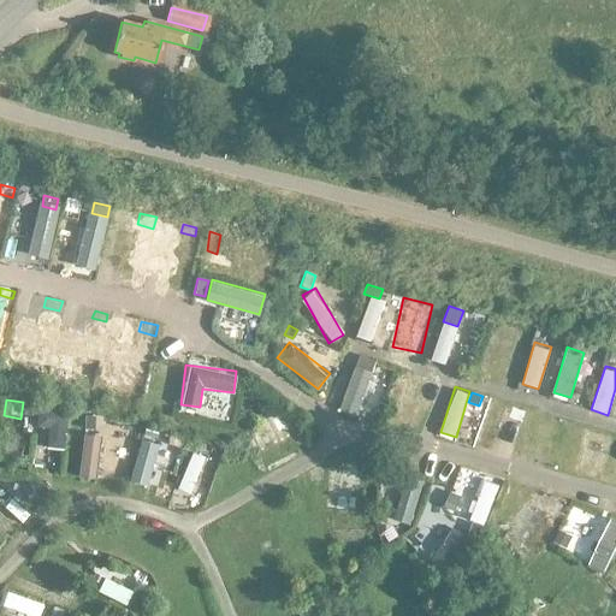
[(24,403),(23,415),(33,416),(34,403),(24,403)]
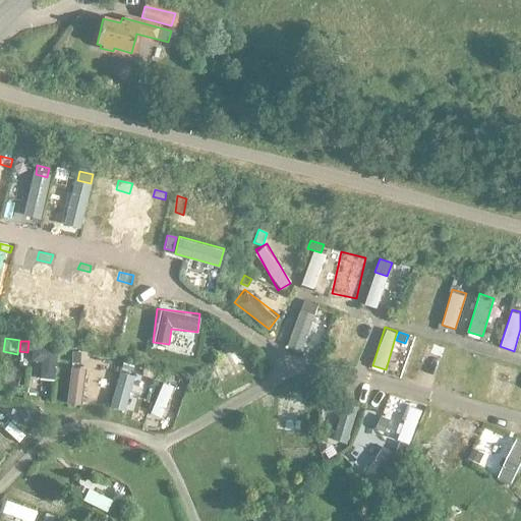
[(32,343),(31,359),(40,359),(39,378),(54,378),(55,345),(32,343)]
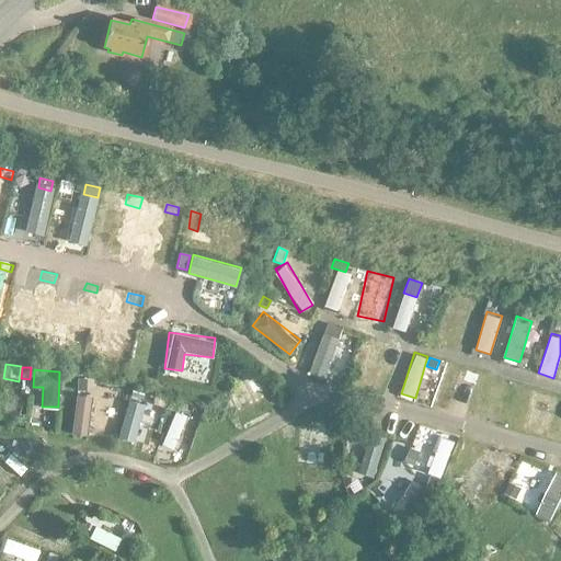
[(466,370),(461,381),(476,386),(479,375),(466,370)]
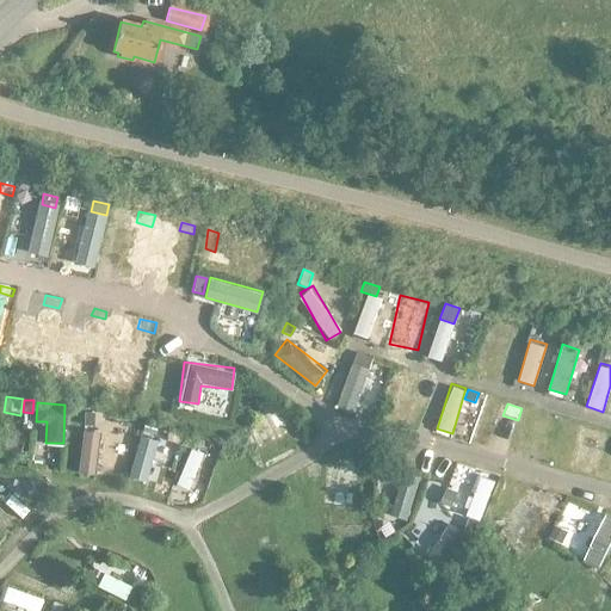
[(279,409),(267,415),(276,430),(287,424),(279,409)]
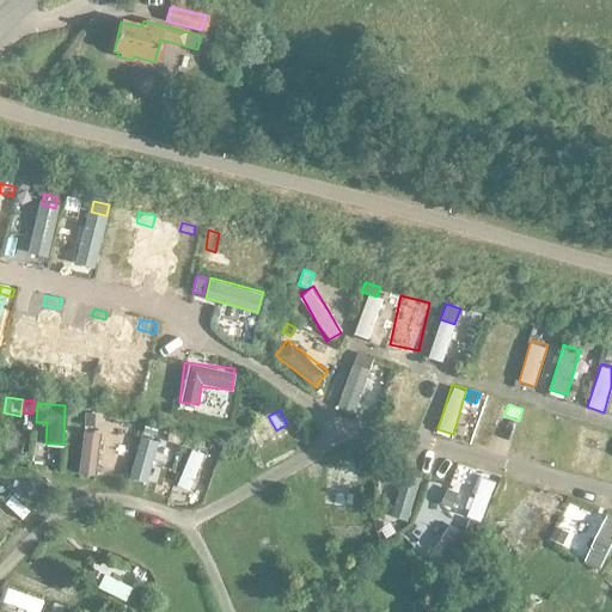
[(84,414),(83,427),(93,427),(95,414),(84,414)]
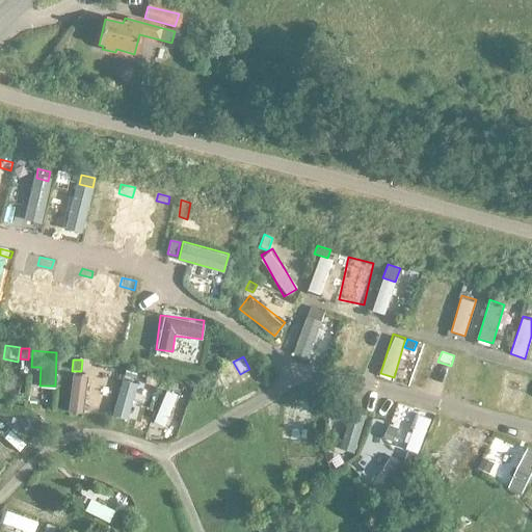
[(126,367),(124,375),(134,379),(137,371),(126,367)]
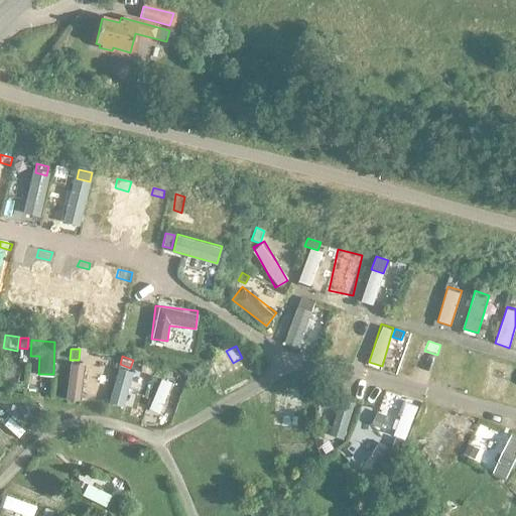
[(66,396),(79,398),(86,364),(72,362),(66,396)]
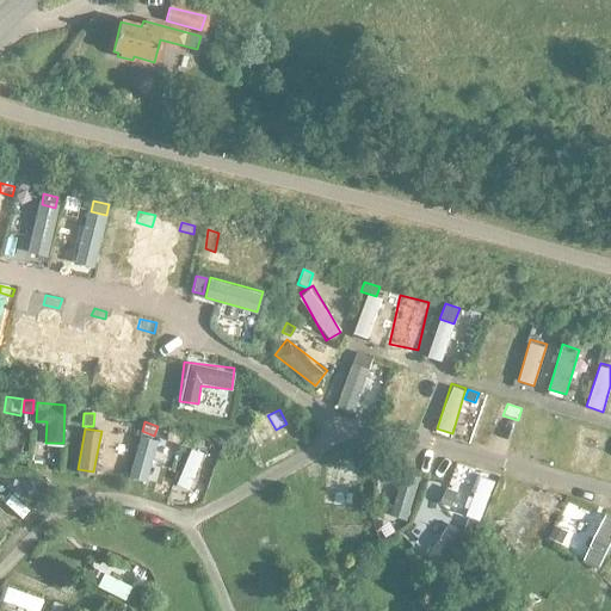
[(184,432),(180,444),(192,448),(196,436),(184,432)]
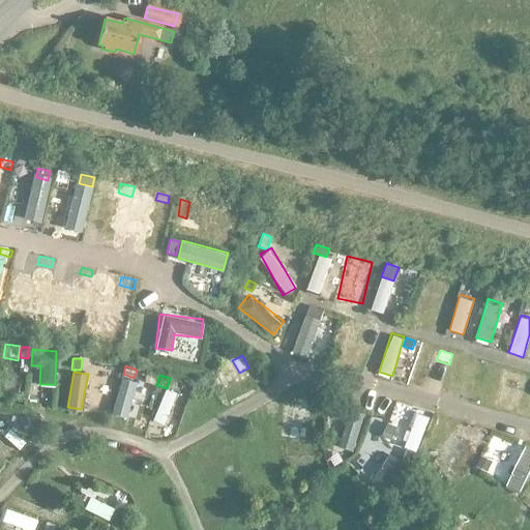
[(121,377),(111,412),(127,416),(138,382),(121,377)]
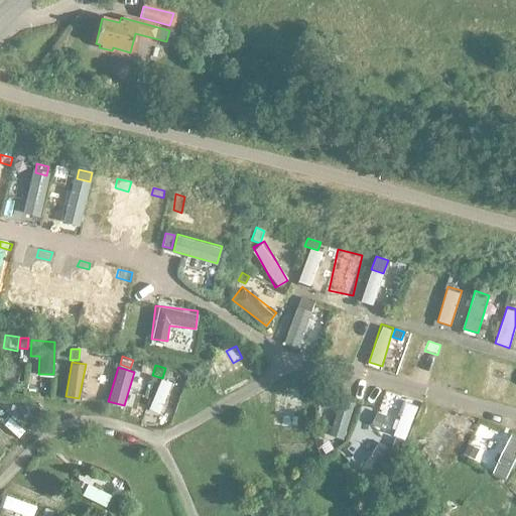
[(320,392),(317,403),(326,405),(329,395),(320,392)]
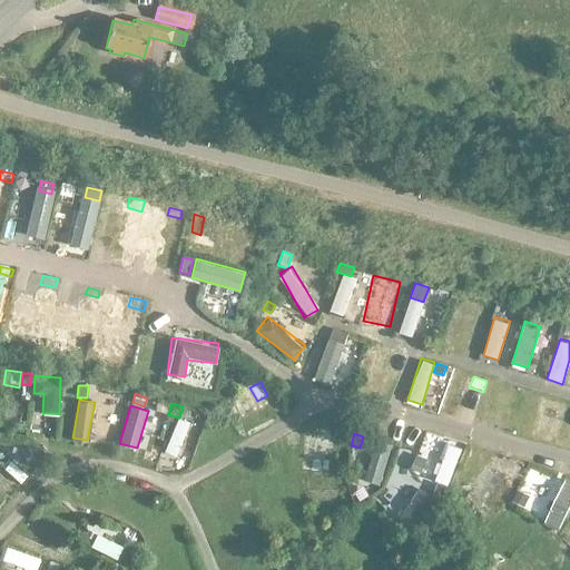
[(382,482),(390,443),(374,440),(366,480),(382,482)]
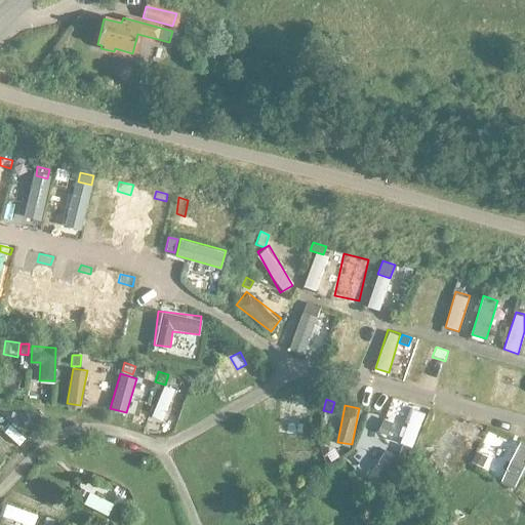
[(414,445),(423,410),(410,407),(401,442),(414,445)]
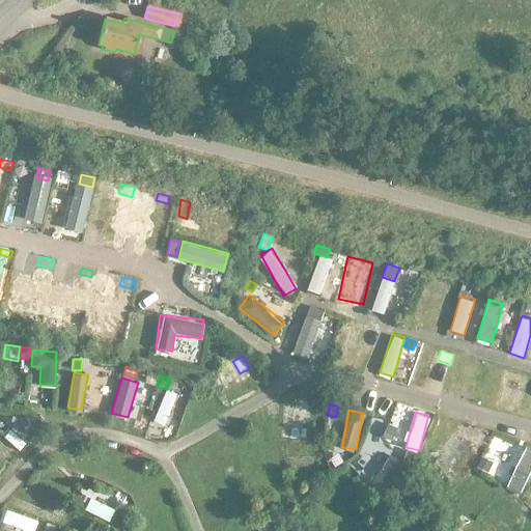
[(388,424),(383,437),(392,441),(397,427),(388,424)]
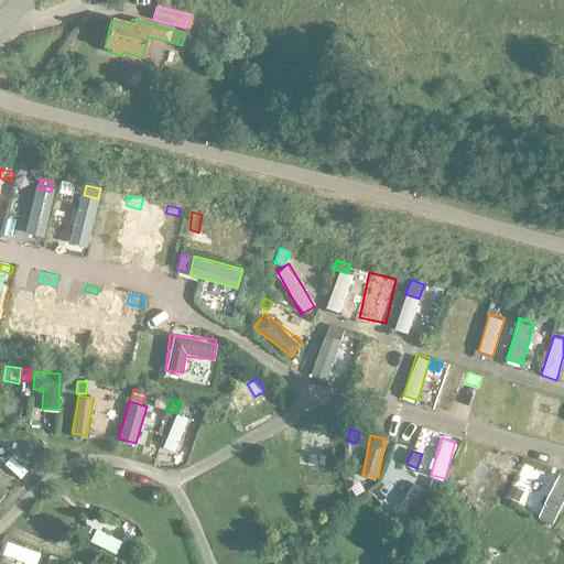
[(325,454),(307,454),(307,467),(325,467),(325,454)]
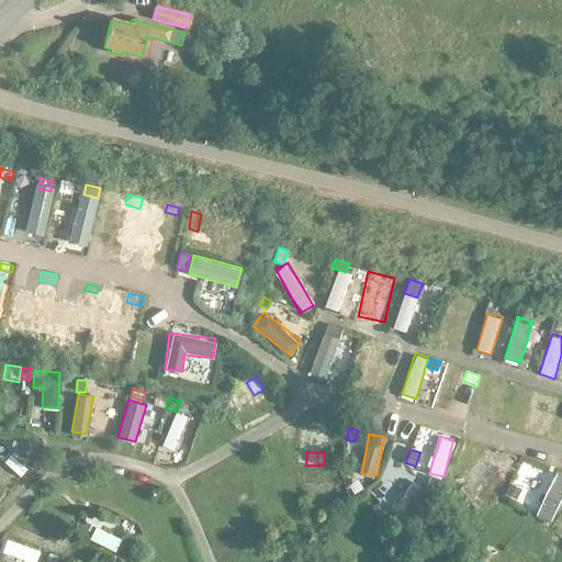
[(485,503),(510,473),(501,463),(474,494),(485,503)]
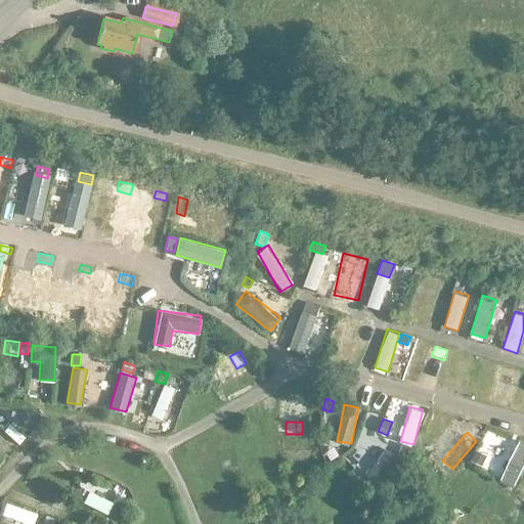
[(523,440),(519,438),(498,479),(513,486),(523,463),(523,440)]
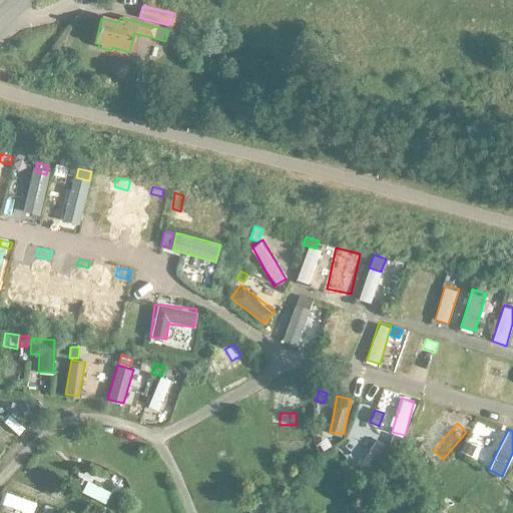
[(420,431),(413,440),(421,447),(428,438),(420,431)]
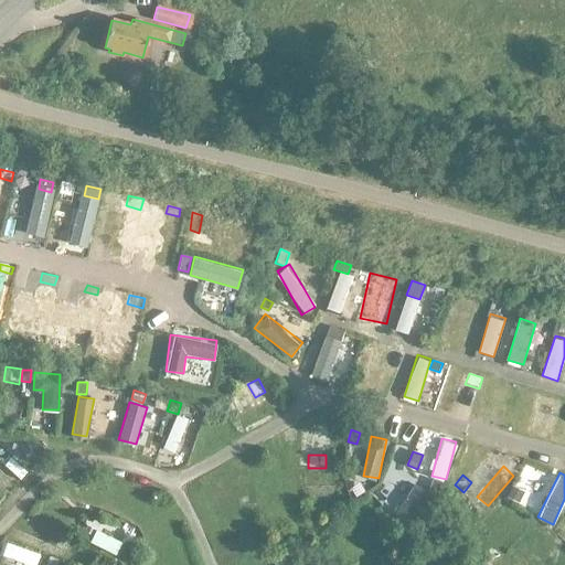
[(434,479),(429,490),(441,496),(446,483),(434,479)]
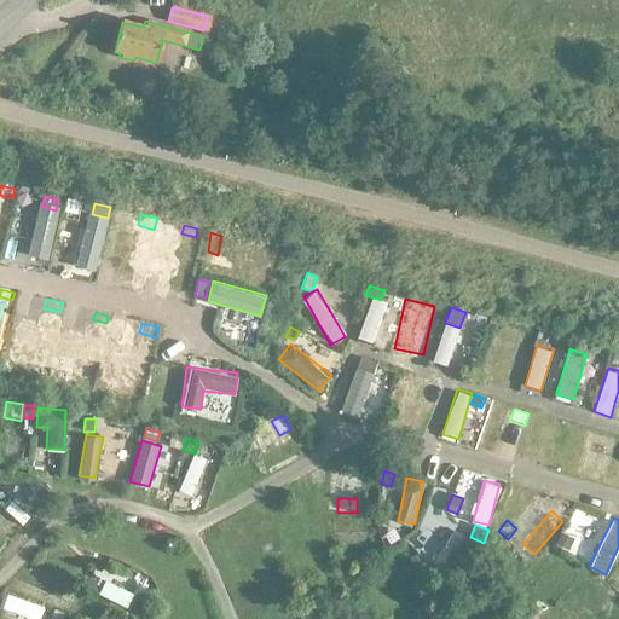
[(562,532),(556,544),(570,551),(576,539),(562,532)]
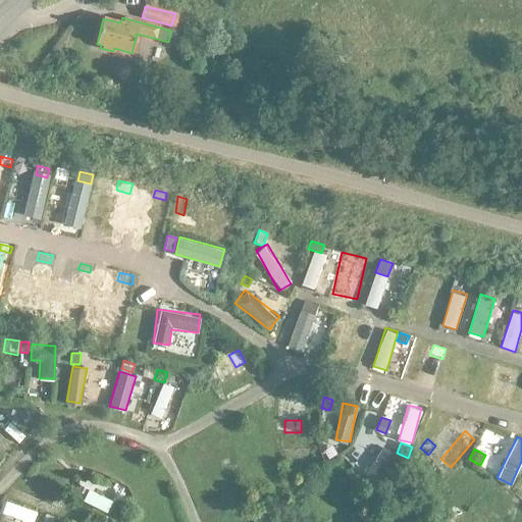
[(315,455),(313,462),(316,467),(326,462),(320,452),(315,455)]
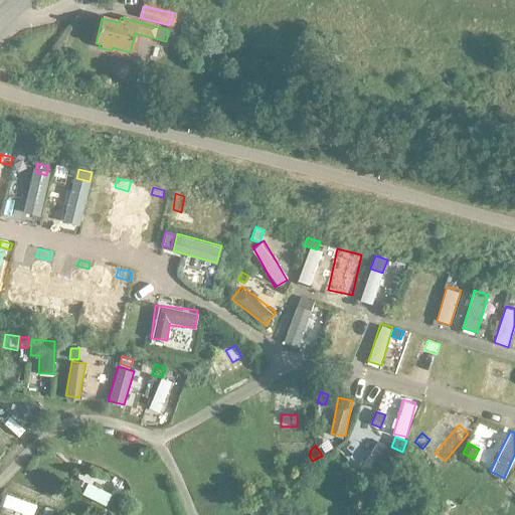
[(437,458),(432,462),(439,470),(444,465),(437,458)]
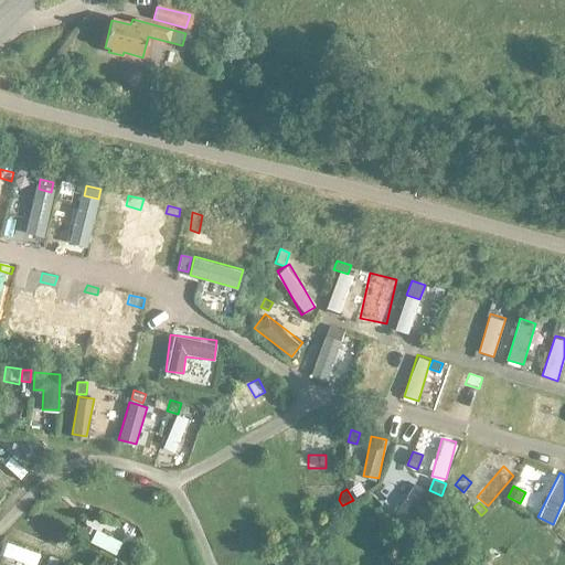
[(226,511),(215,514),(221,528),(231,524),(226,511)]
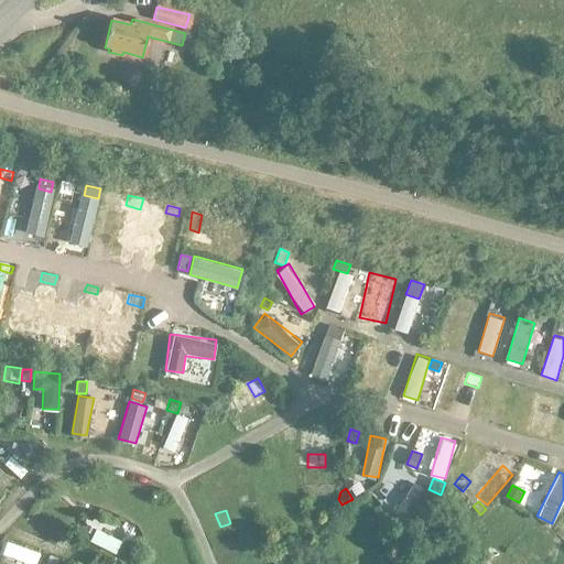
[(86,524),(83,531),(90,534),(94,528),(86,524)]
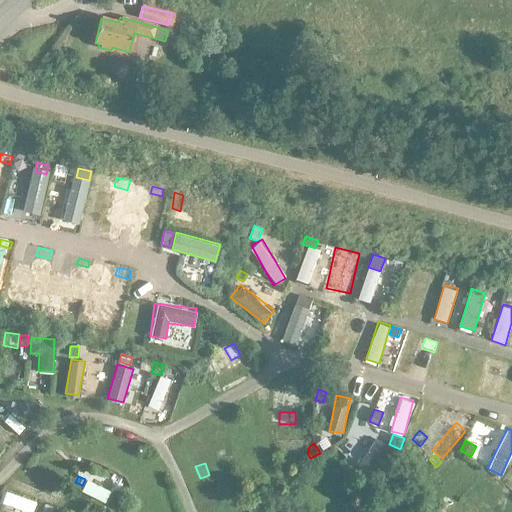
[(401,483),(394,487),(397,493),(405,489),(401,483)]
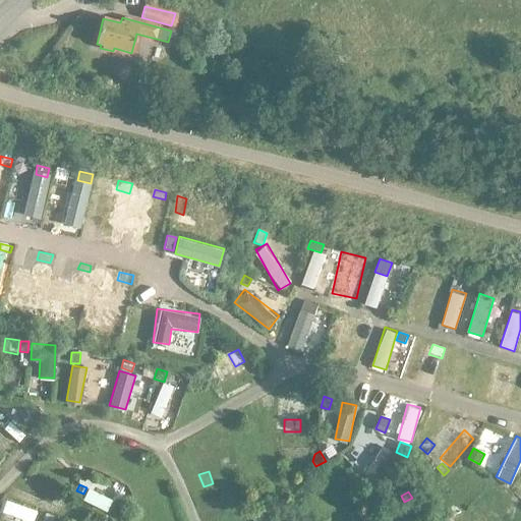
[(520,501),(512,493),(506,500),(515,509),(520,502),(520,501)]
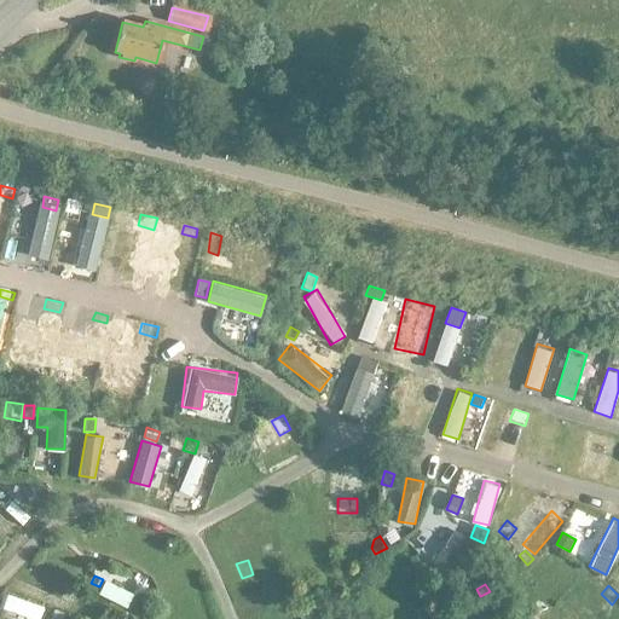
[(288,586),(281,589),(284,601),(291,599),(288,586)]
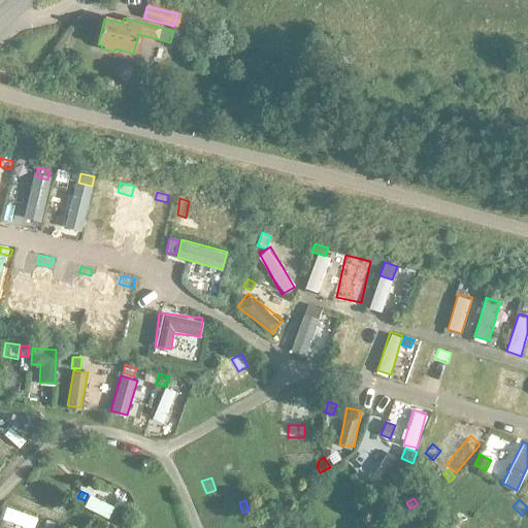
[(31,527),(32,527),(37,516),(6,504),(1,518),(31,527)]
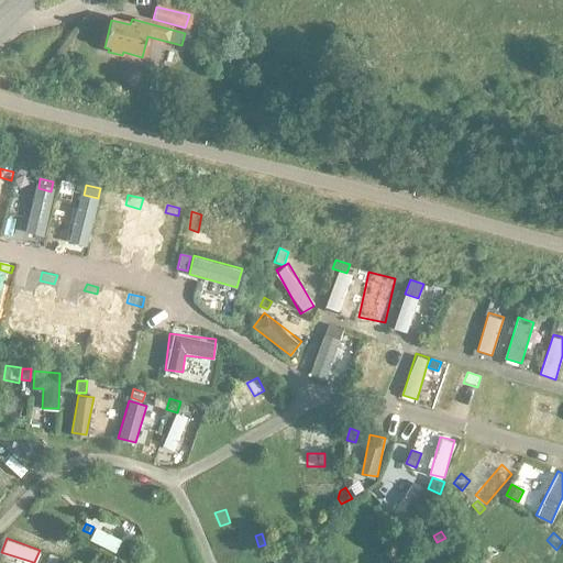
[(489,543),(485,548),(489,562),(499,553),(489,543)]
